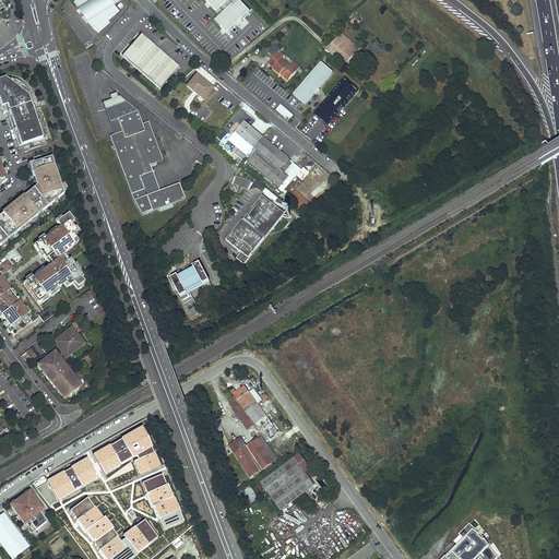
[(97,31),(118,12),(114,7),(120,0),(76,0),(74,2),(79,9),(87,22),(90,21),(97,31)]
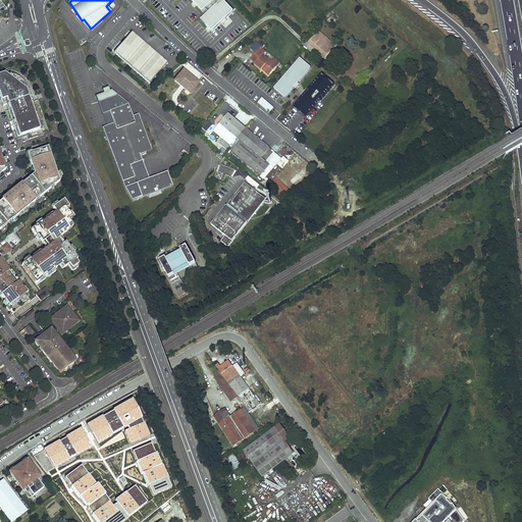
[(191,0),(194,3),(197,6),(203,12),(215,0),(191,0)]
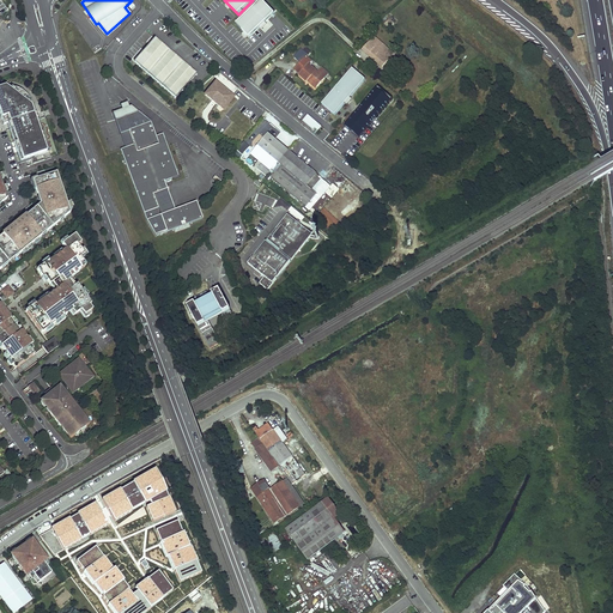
[(261,0),(236,24),(244,32),(248,36),(249,38),(274,13),(261,0)]
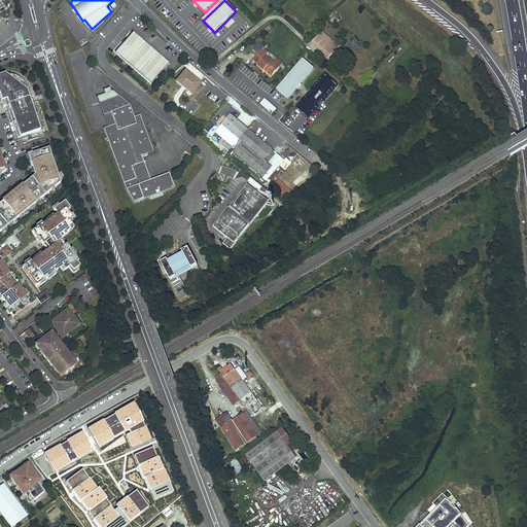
[(322,31),(312,42),(328,59),(337,48),(336,47),(324,38),(327,36),(322,31)]
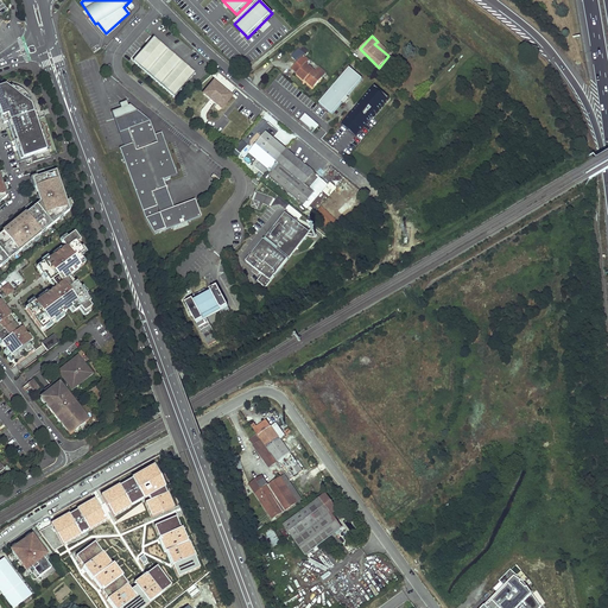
[(151,40),(132,64),(173,97),(192,73),(151,40)]
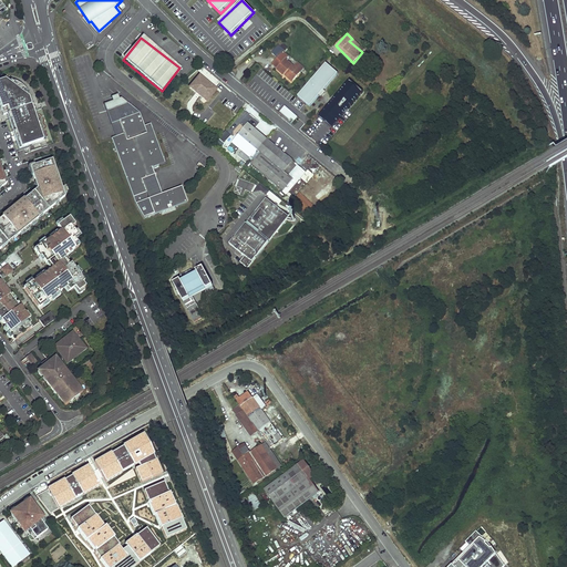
[(361,51),(363,49),(352,39),(349,41),(361,51)]
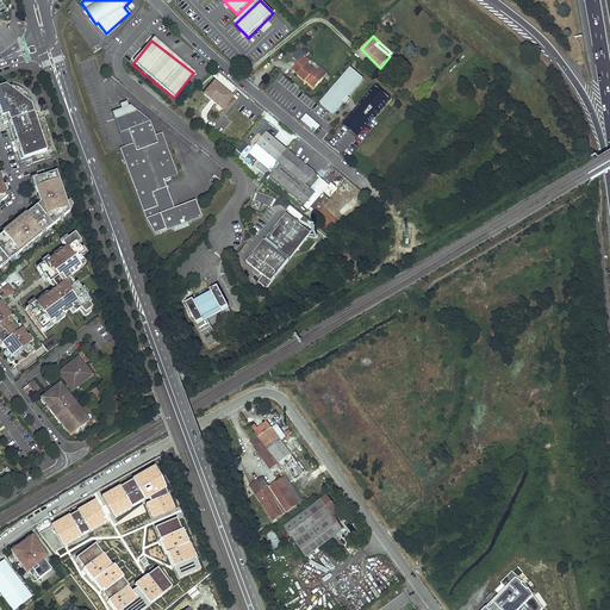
[(306,56),(296,69),(300,73),(300,74),(307,81),(309,80),(310,79),(318,85),(325,76),(318,70),(310,63),(312,60),(306,56)]
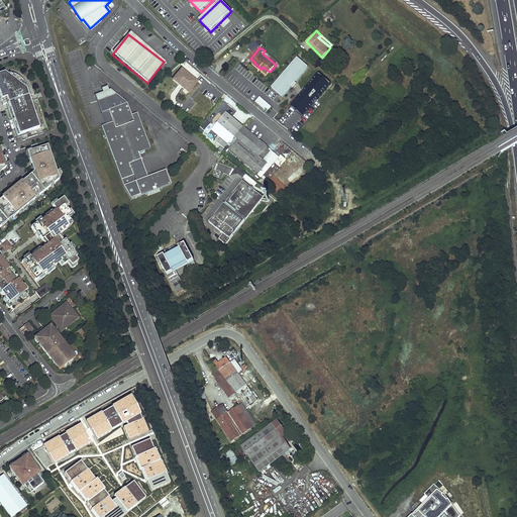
[(270,60),(276,65),(280,61),(273,56),(270,60)]
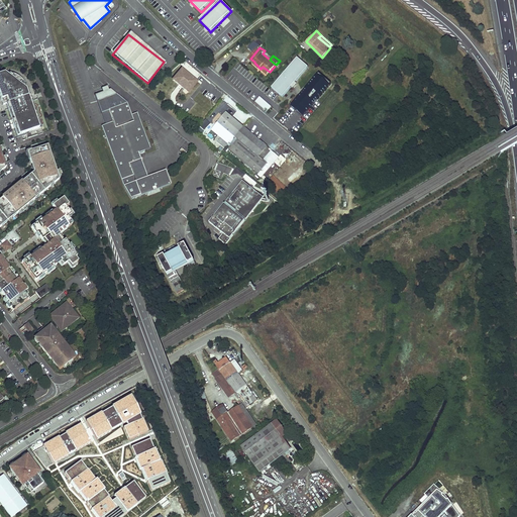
[(297,59),(274,85),(285,94),(294,84),(296,85),(298,82),(297,81),(308,68),(297,59)]
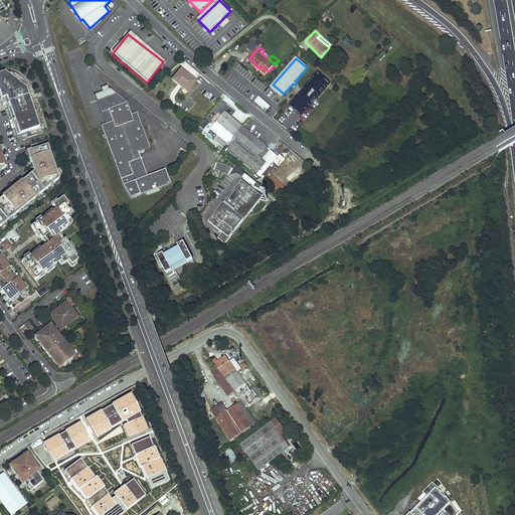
[(178,69),(170,80),(186,92),(193,80),(189,77),(184,73),(178,69)]
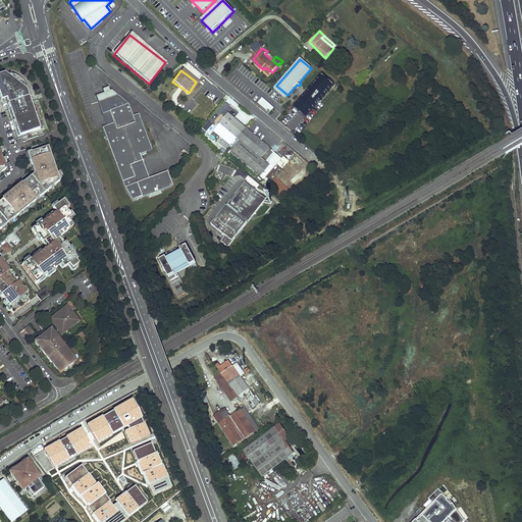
[(6,104),(6,105),(31,97),(28,90),(27,85),(23,82),(22,80),(19,77),(17,76),(14,74),(12,74),(9,73),(5,73),(4,73),(0,74),(0,96),(3,105),(6,104)]
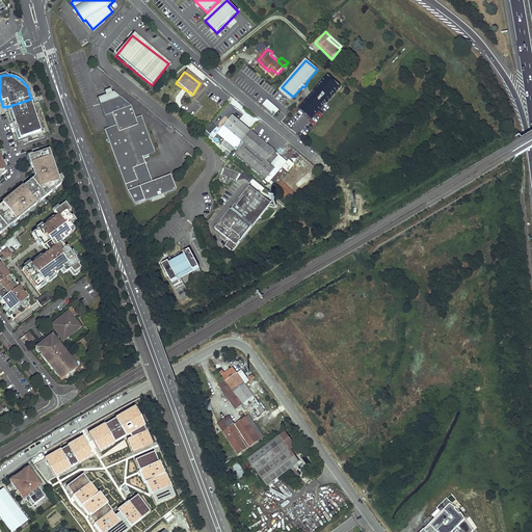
[(340,87),(327,77),(300,109),(313,120),(340,87)]
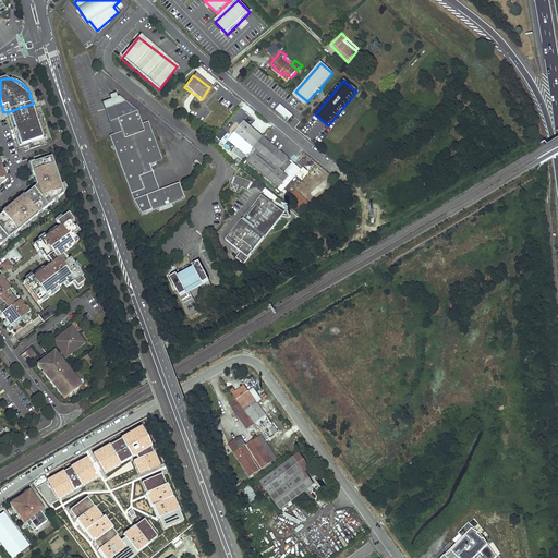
[(114,134),(110,135),(131,193),(133,201),(142,215),(152,210),(184,199),(179,183),(159,191),(153,171),(150,165),(156,162),(160,154),(152,128),(142,123),(137,111),(126,101),(106,109),(114,134)]
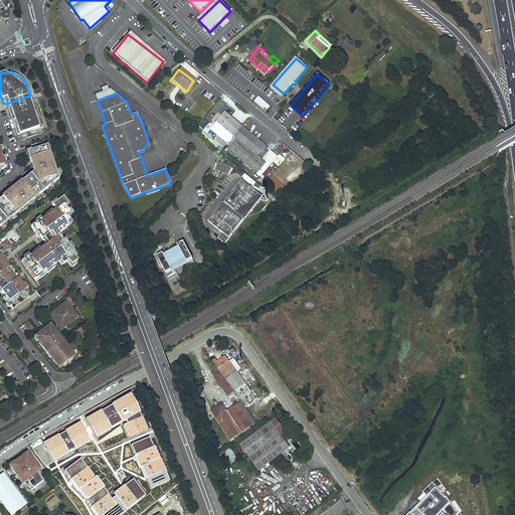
[(260,95),(255,100),(264,107),(266,105),(268,102),(260,95)]
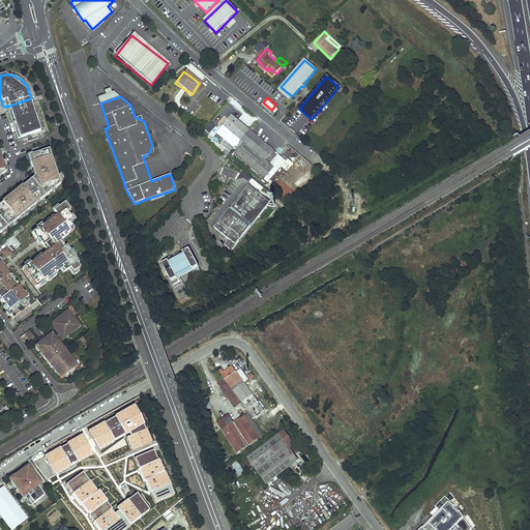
[(31,98),(6,107),(8,111),(32,102),(31,98)]
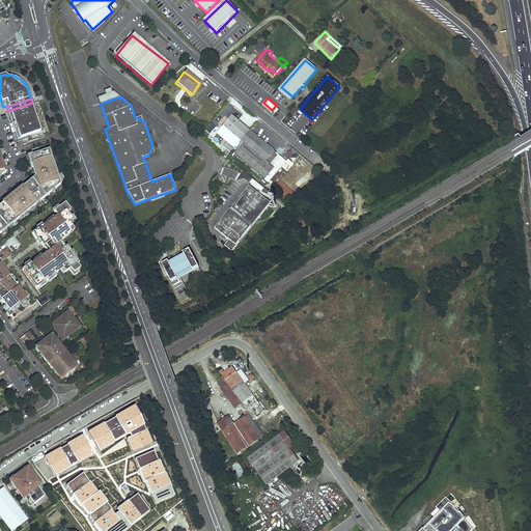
[(42,131),(32,103),(8,111),(18,139),(42,131)]
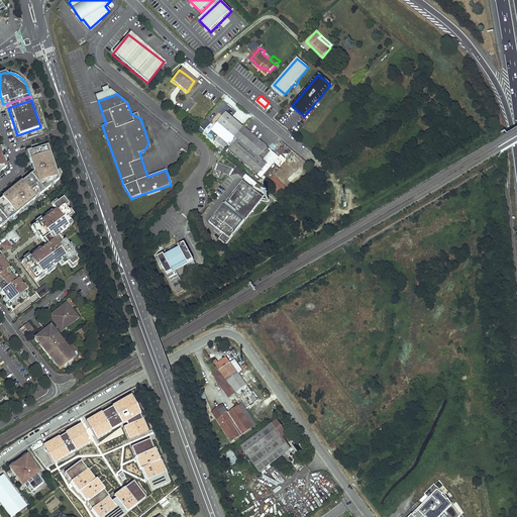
[(234,136),(243,126),(226,112),(218,123),(234,136)]
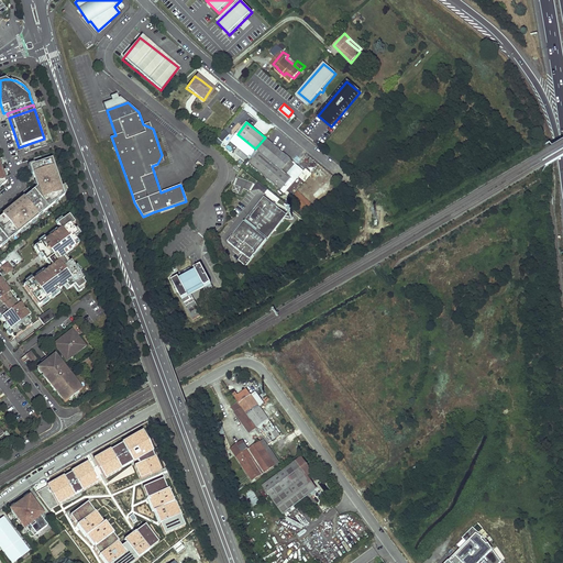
[(255,148),(238,134),(233,139),(251,153),(255,148)]
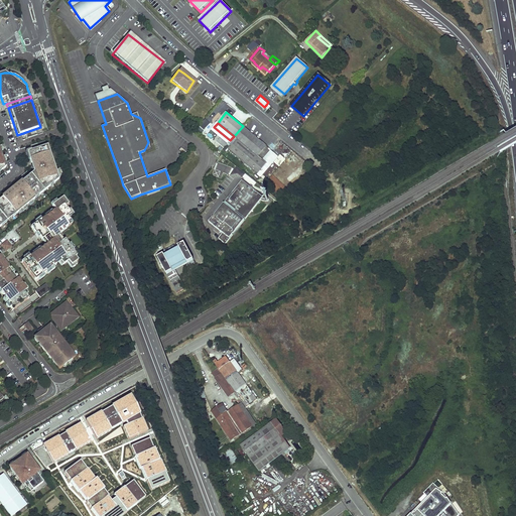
[(243,126),(234,136),(237,139),(258,156),(266,146),(243,126)]
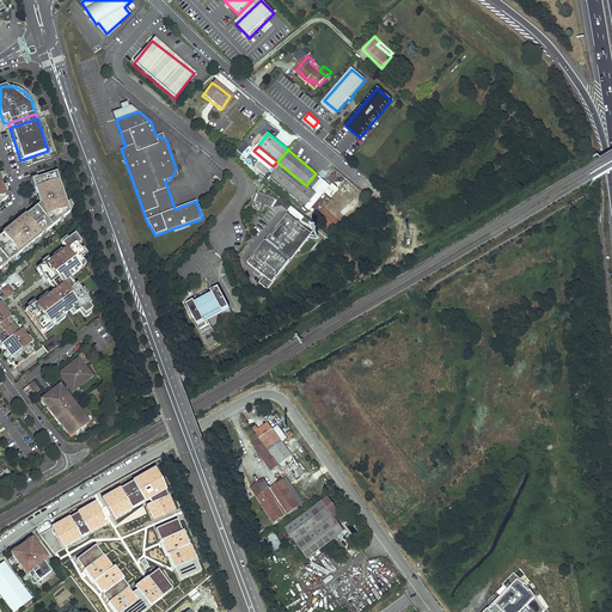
[(311,189),(306,185),(281,165),(270,178),(305,207),(317,194),(311,189)]
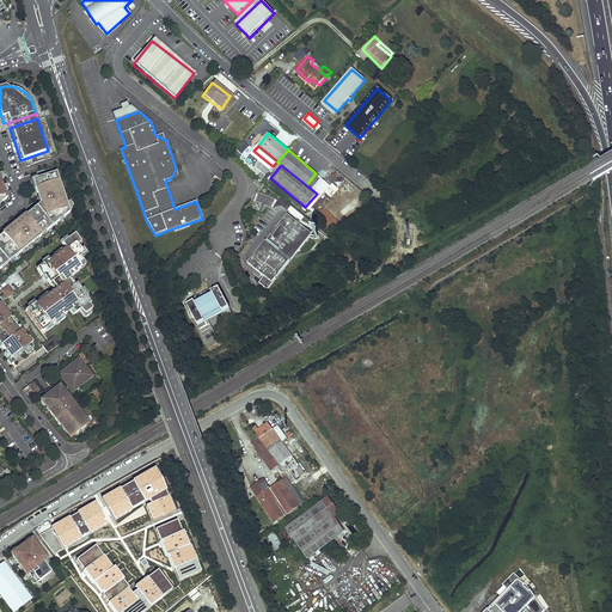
[(36,185),(34,187),(40,204),(42,210),(54,226),(69,213),(55,170),(32,177),(36,185)]
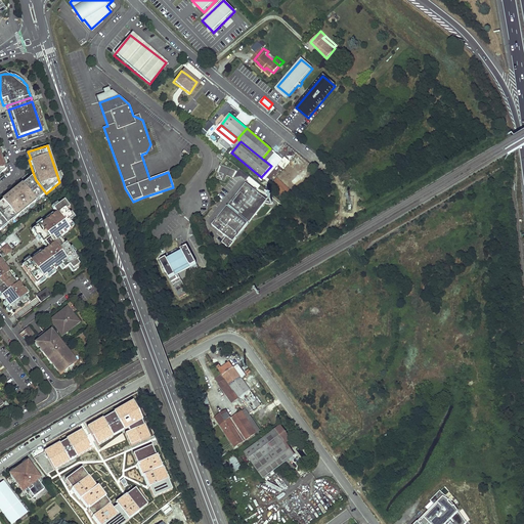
[(262,159),(266,162),(274,153),(270,148),(262,159)]
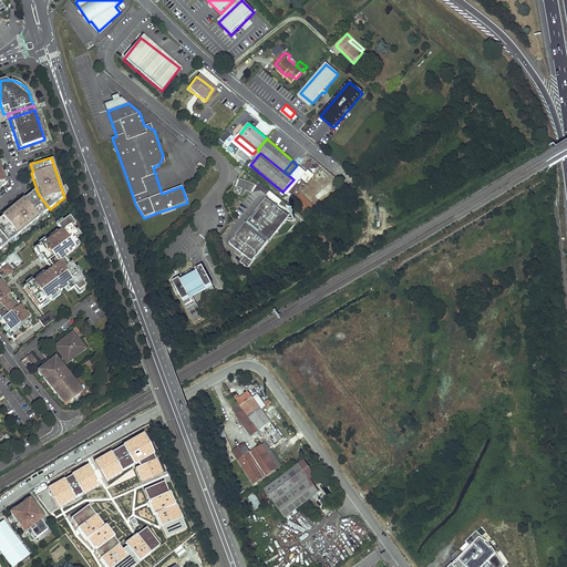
[(309,175),(303,182),(309,187),(315,181),(309,175)]
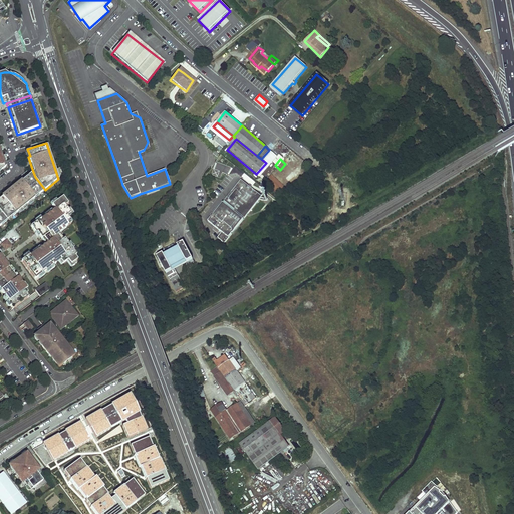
[(293,171),(286,179),(290,183),(297,176),(293,171)]
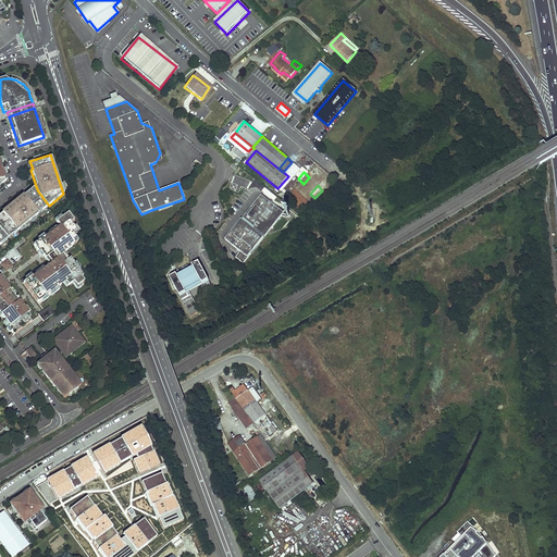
[(36,186),(0,214),(0,226),(9,238),(49,206),(38,192),(36,186)]
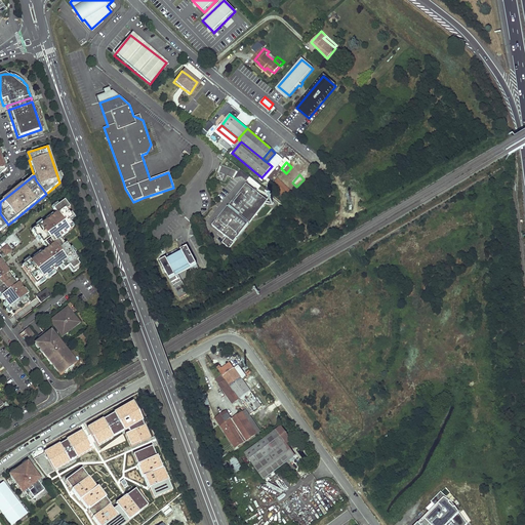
[(245,184),(228,206),(228,207),(227,207),(211,227),(227,238),(221,243),(229,248),(248,224),(249,221),(249,223),(267,200),(245,184)]
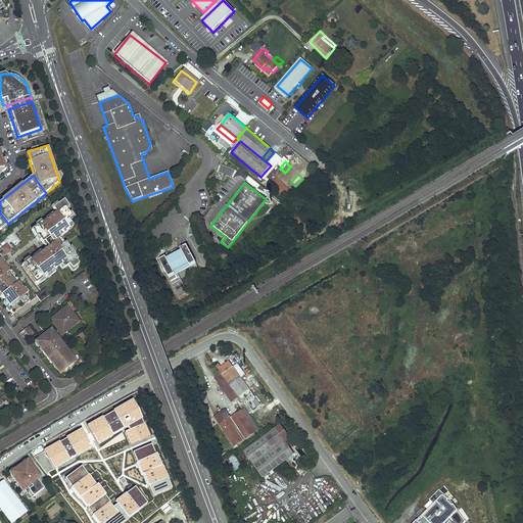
[(68,205),(63,198),(52,207),(56,211),(42,223),(42,221),(31,229),(36,236),(40,233),(42,236),(40,238),(43,242),(44,240),(49,246),(44,250),(45,251),(43,253),(42,252),(32,259),(31,258),(22,265),(37,283),(57,267),(55,264),(60,260),(64,267),(69,263),(73,268),(80,263),(77,258),(78,256),(65,241),(62,243),(58,237),(62,234),(61,232),(65,229),(66,230),(73,225),(67,218),(72,215),(65,207),(68,205)]
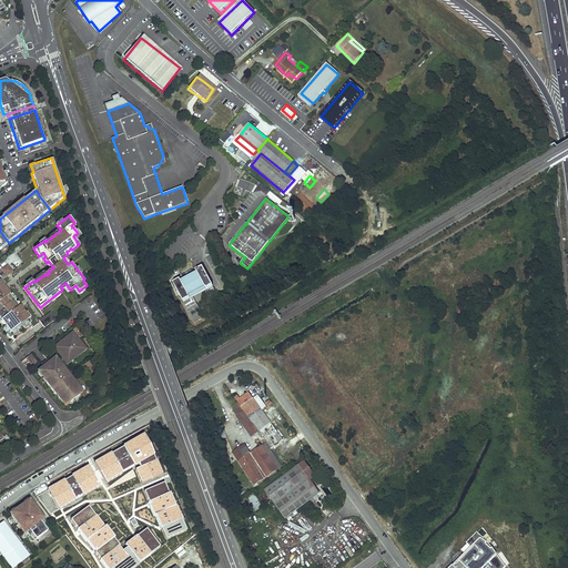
[(12,271),(7,275),(13,284),(29,272),(17,255),(7,262),(13,270),(12,271)]
